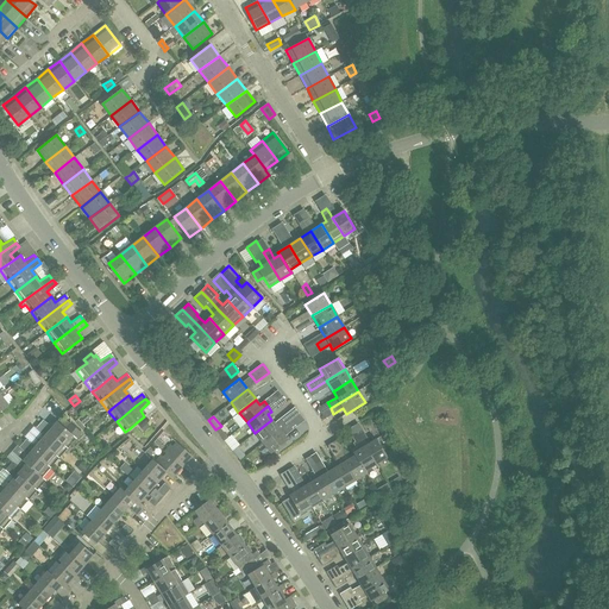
[(255,433),(263,443),(280,429),(288,422),(284,418),(276,425),(271,420),(255,433)]
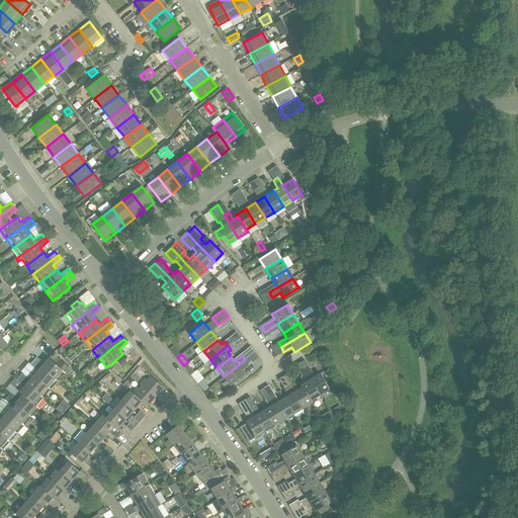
[(55,378),(58,381),(65,373),(70,368),(60,360),(56,364),(49,358),(45,363),(36,357),(33,360),(41,367),(55,378)]
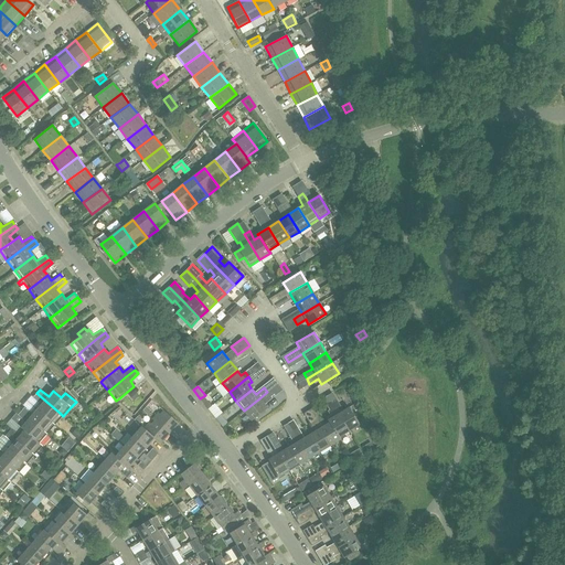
[(259,398),(244,411),(251,420),(267,408),(263,403),(270,397),(267,392),(259,398)]
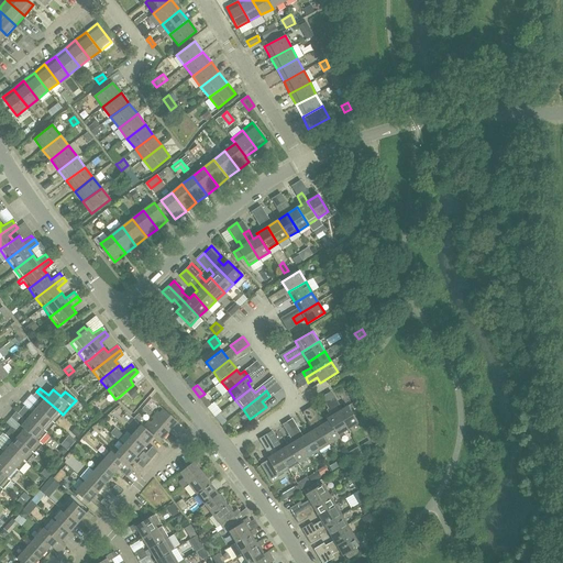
[(52,421),(55,423),(63,415),(59,411),(45,399),(36,392),(33,396),(41,404),(36,408),(52,421)]
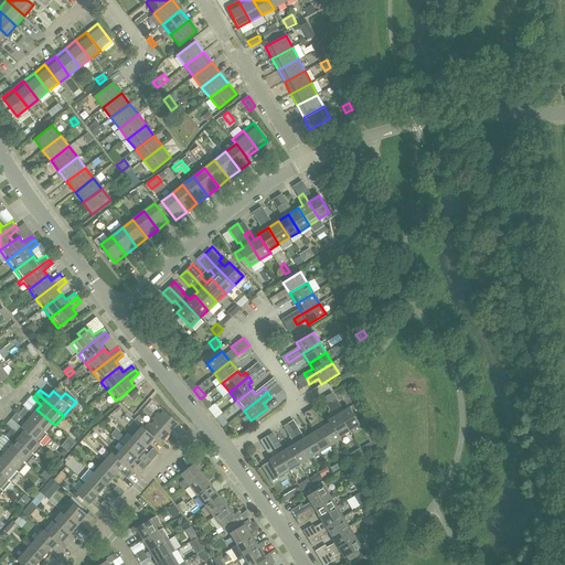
[(339,414),(349,430),(360,425),(349,407),(343,411),(338,402),(333,405),(339,414)]
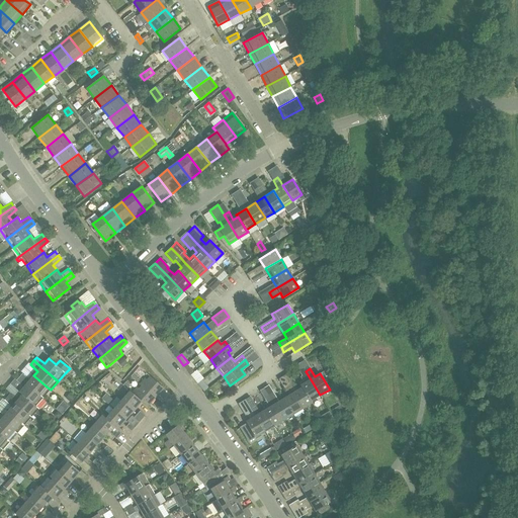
[(311,379),(306,371),(300,374),(306,382),(301,385),(303,387),(311,401),(320,395),(311,379)]
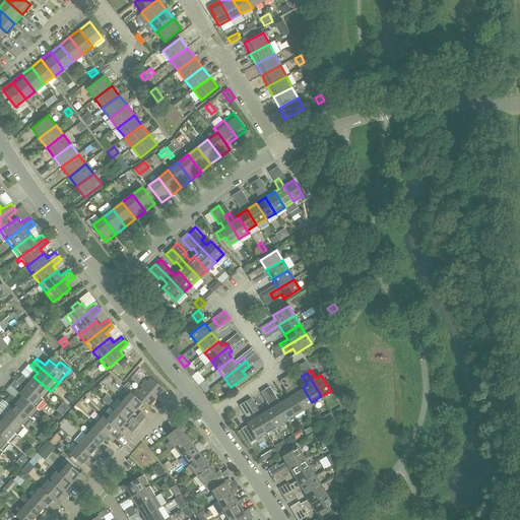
[(44,399),(51,391),(48,389),(34,377),(30,381),(22,375),(19,379),(26,385),(41,397),(44,399)]
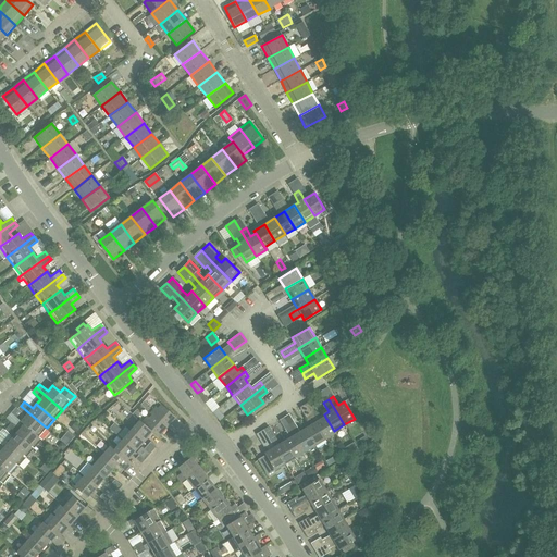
[(150,413),(152,416),(166,428),(175,418),(161,405),(160,405),(158,408),(156,407),(150,413)]
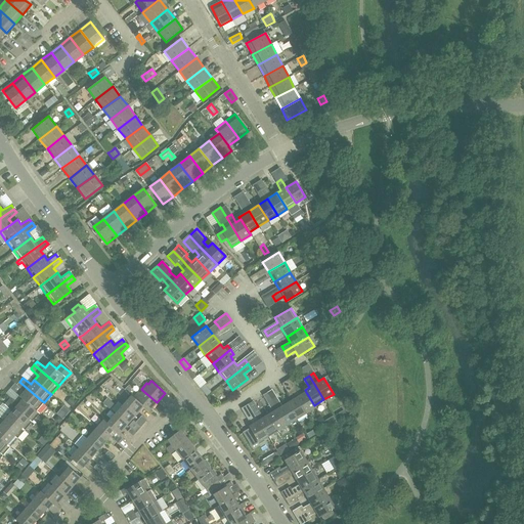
[(33,408),(36,411),(44,402),(41,400),(27,388),(19,382),(16,385),(24,392),(19,397),(23,399),(33,408)]
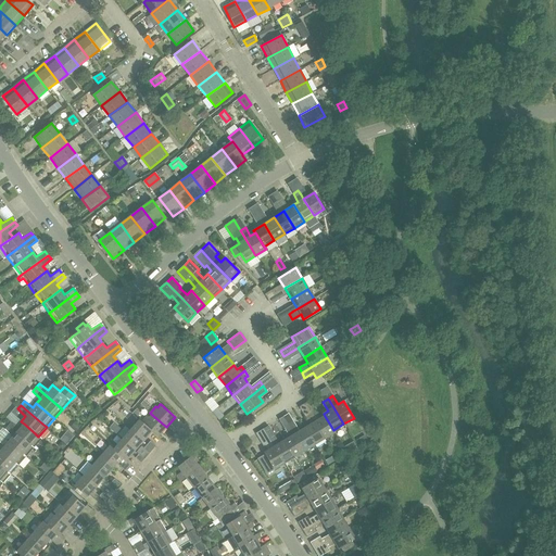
[(315,409),(308,413),(314,421),(325,439),(335,432),(333,430),(325,416),(320,418),(315,409)]
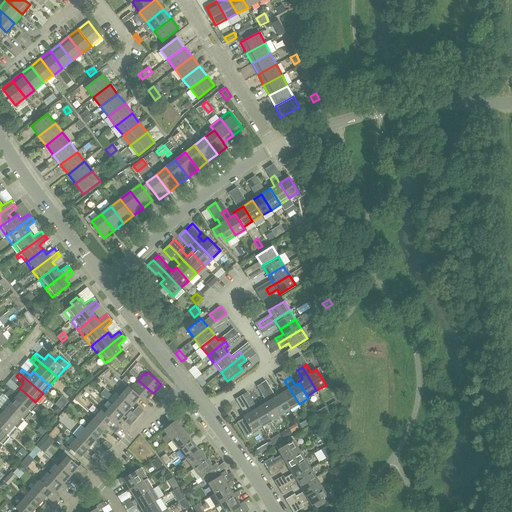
[(280,394),(290,409),(299,404),(289,388),(284,380),(280,383),(285,391),(280,394)]
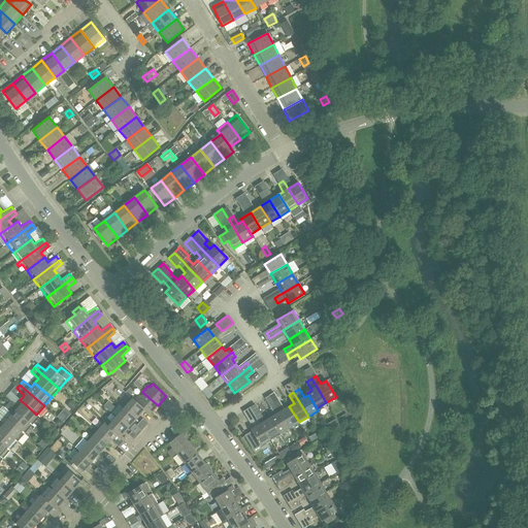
[(143,409),(150,415),(158,405),(144,394),(141,396),(139,395),(134,401),(143,409)]
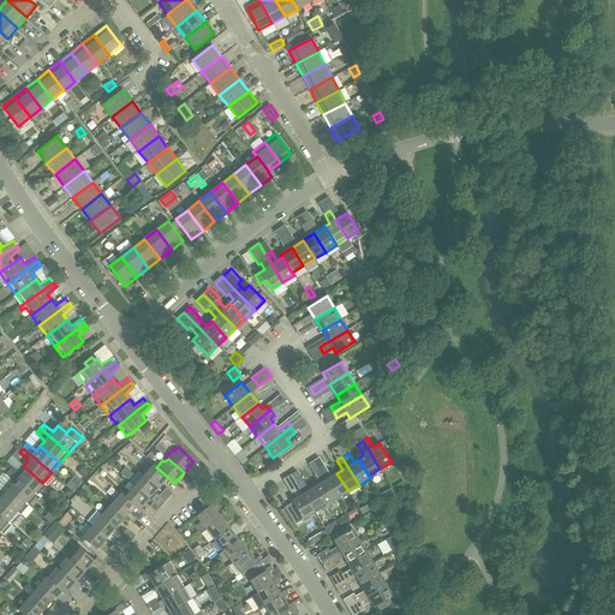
[(153,465),(144,476),(157,488),(167,477),(156,467),(153,465)]
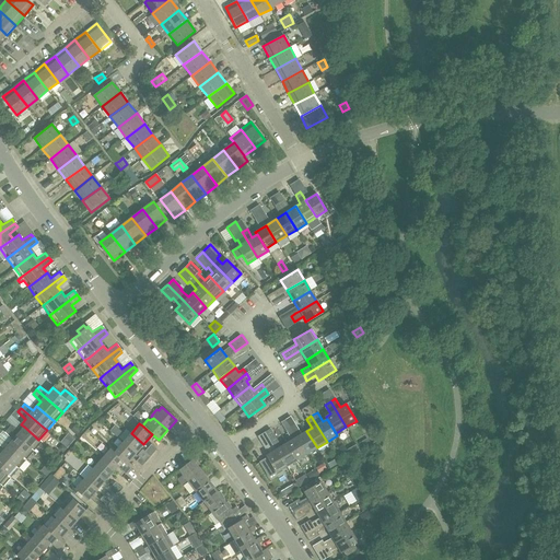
[(31,448),(34,451),(42,442),(38,440),(35,436),(24,427),(20,431),(12,424),(9,429),(16,435),(31,448)]
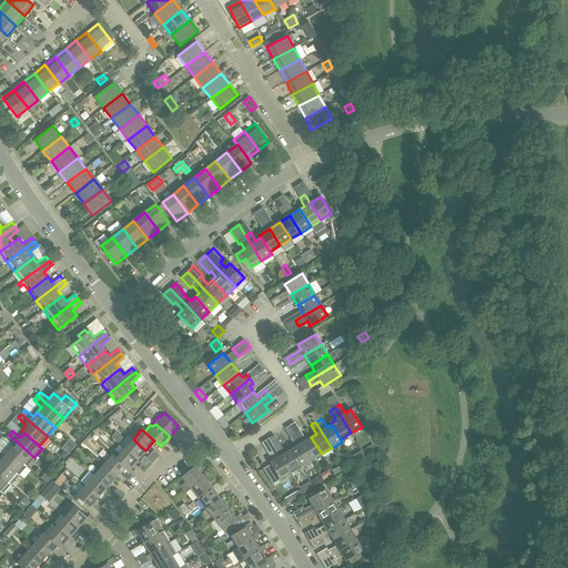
[(23,464),(27,466),(34,457),(31,455),(17,442),(9,435),(6,438),(13,446),(9,450),(23,464)]
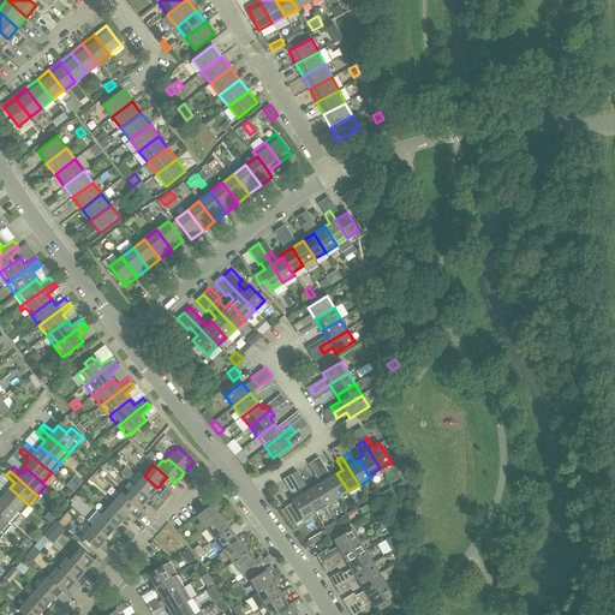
[(348,491),(336,473),(326,481),(336,499),(348,491)]
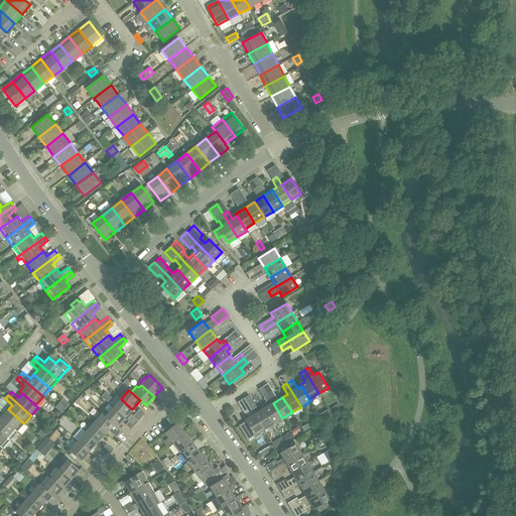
[(113,408),(124,418),(132,409),(121,399),(113,408)]
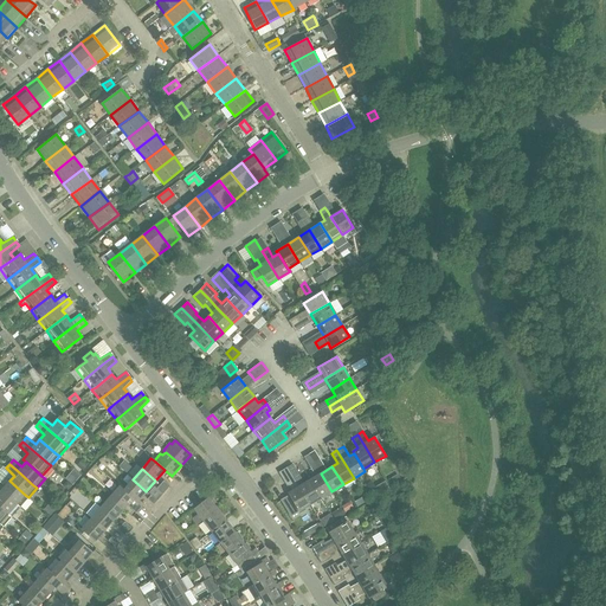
[(288,469),(282,472),(287,482),(292,490),(288,494),(298,511),(310,504),(298,487),(294,477),(288,469)]
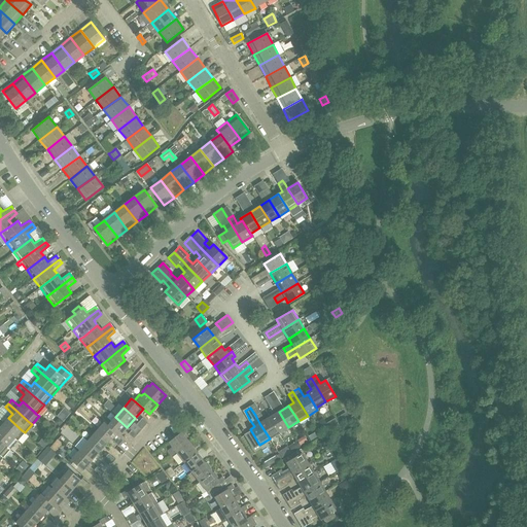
[(63,422),(67,418),(60,412),(57,416),(63,422)]
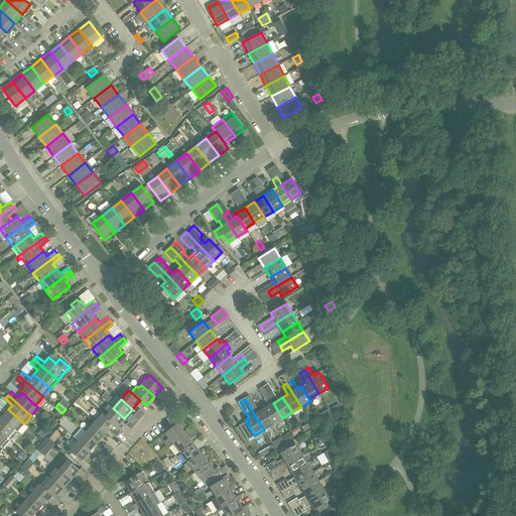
[(259,411),(257,407),(254,403),(250,406),(254,414),(264,429),(273,423),(264,408),(259,411)]
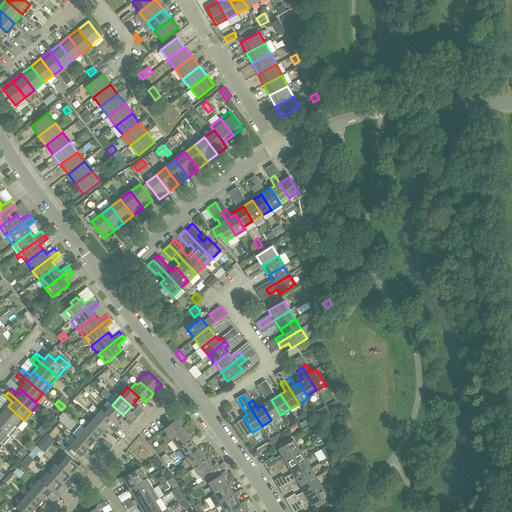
[(280,415),(271,400),(262,405),(271,420),(280,415)]
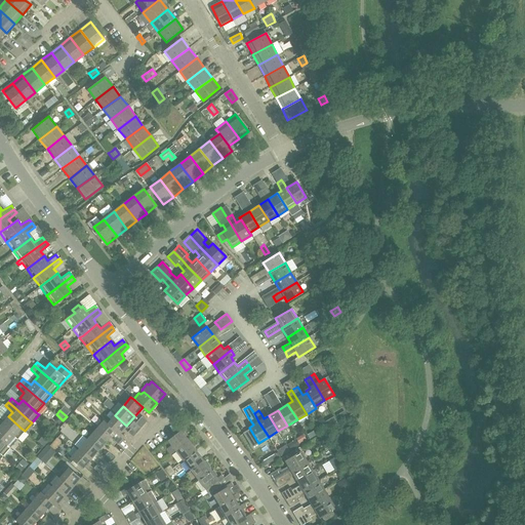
[(115,415),(107,425),(122,439),(124,437),(120,433),(126,426),(115,415)]
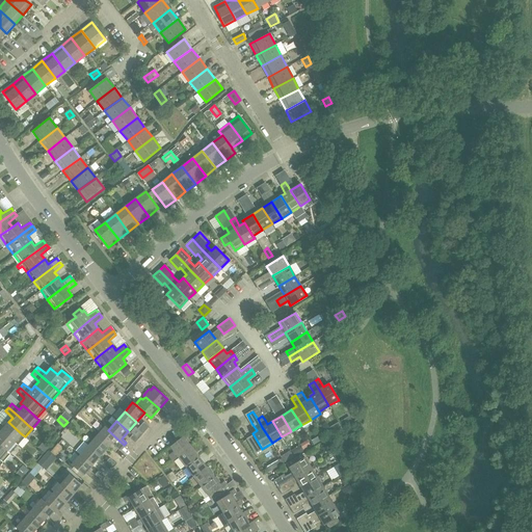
[(22,434),(8,422),(4,427),(0,423),(0,429),(1,430),(15,443),(18,446),(25,436),(22,434)]
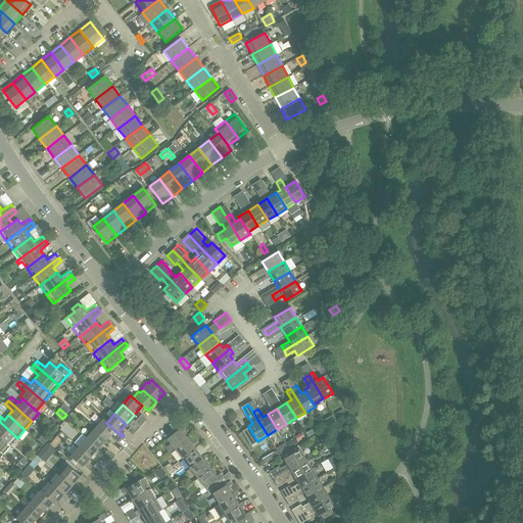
[(94,429),(106,439),(109,436),(117,442),(122,437),(106,423),(102,420),(94,429)]
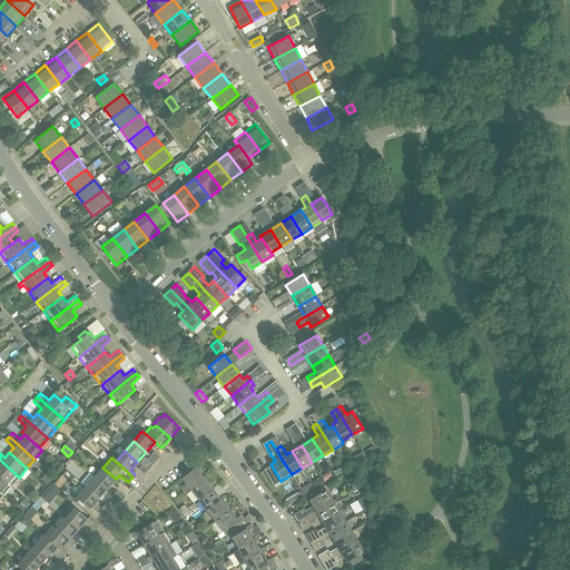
[(1,461),(0,460),(0,477),(8,483),(11,487),(19,478),(16,474),(1,461)]
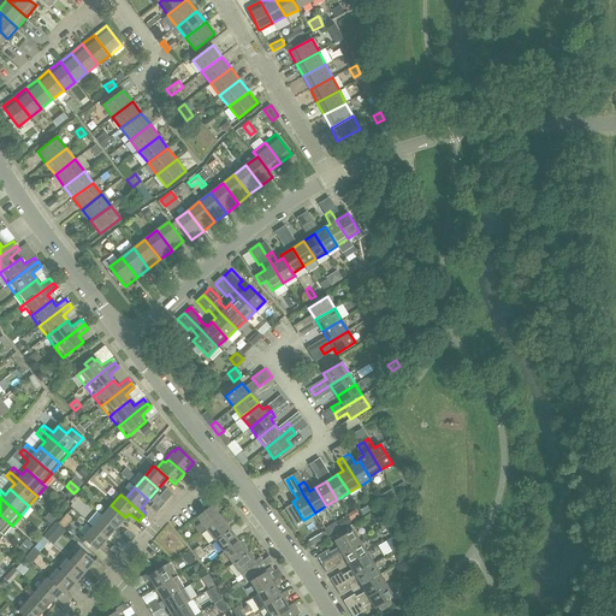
[(197,517),(201,521),(195,526),(200,533),(206,528),(220,517),(213,508),(219,504),(215,501),(209,504),(211,507),(197,517)]
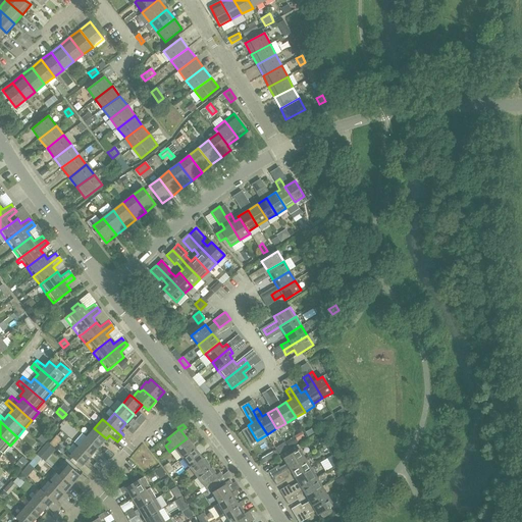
[(94,428),(86,437),(98,448),(106,438),(94,428)]
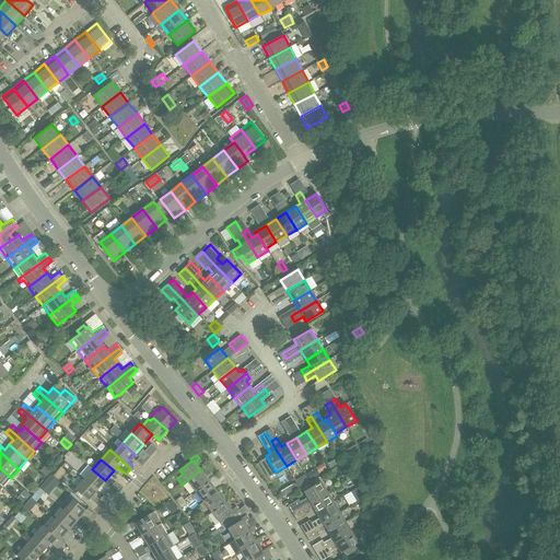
[(8,475),(0,468),(0,483),(0,485),(3,487),(11,478),(8,475)]
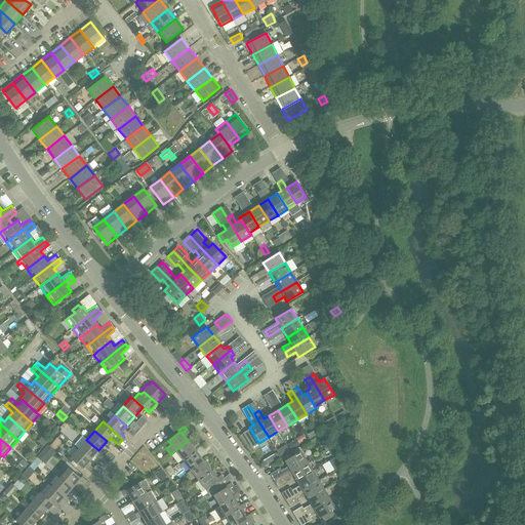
[(78,449),(90,459),(98,450),(86,440),(78,449)]
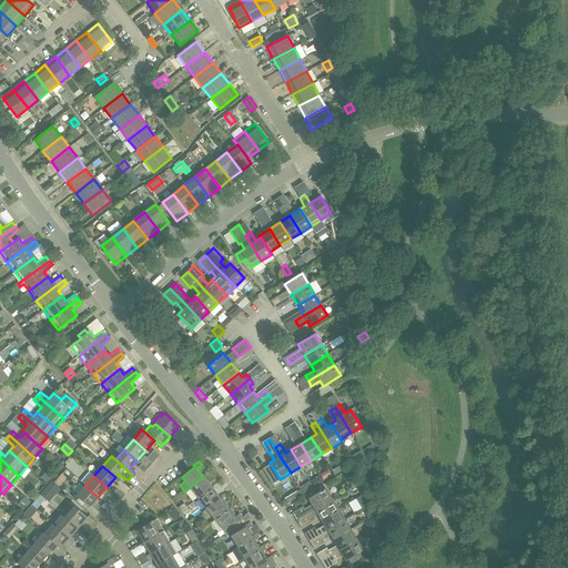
[(203,477),(190,487),(198,498),(211,487),(203,477)]
